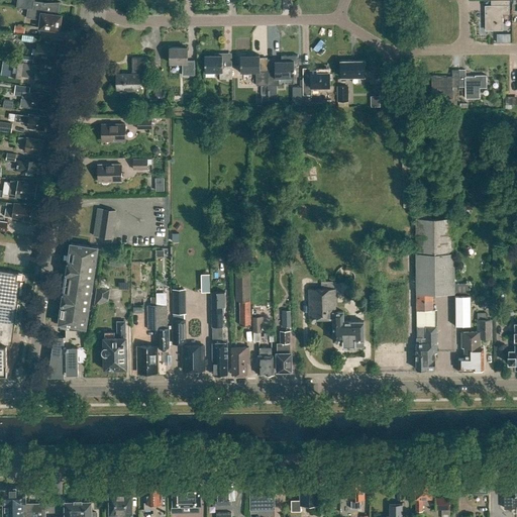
[(27,9),(26,18),(41,20),(40,27),(59,30),(61,16),(58,15),(60,2),(46,3),(34,1),(32,9),(27,9)]
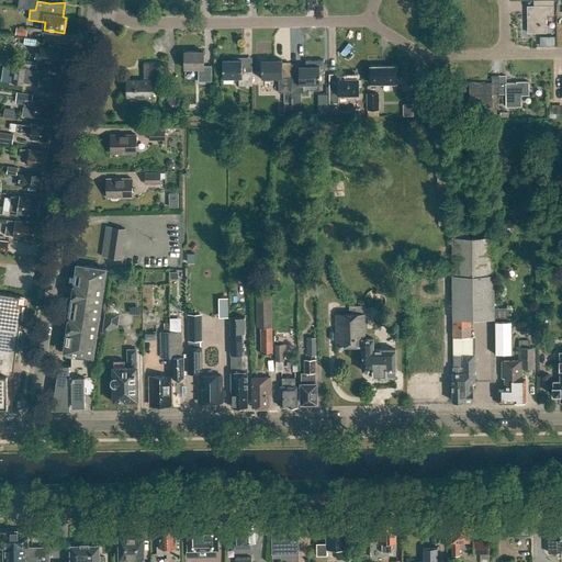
[(546,32),(544,14),(552,14),(552,1),(548,1),(534,1),(534,12),(528,12),(529,32),(546,32)]
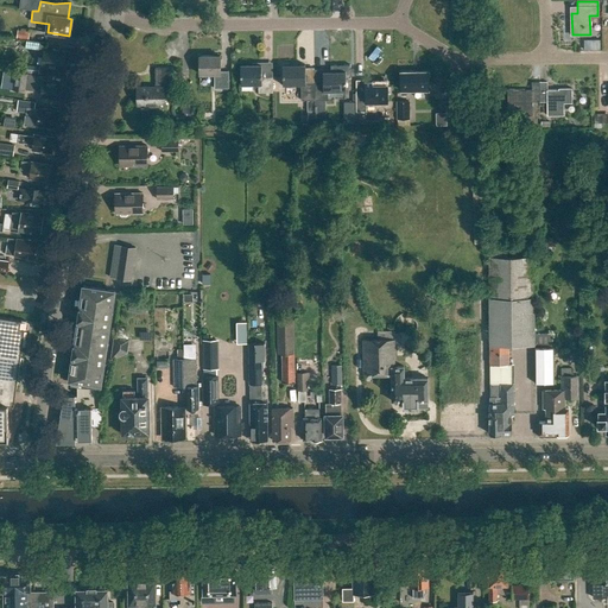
[(30,32),(18,30),(17,38),(29,39),(30,32)]
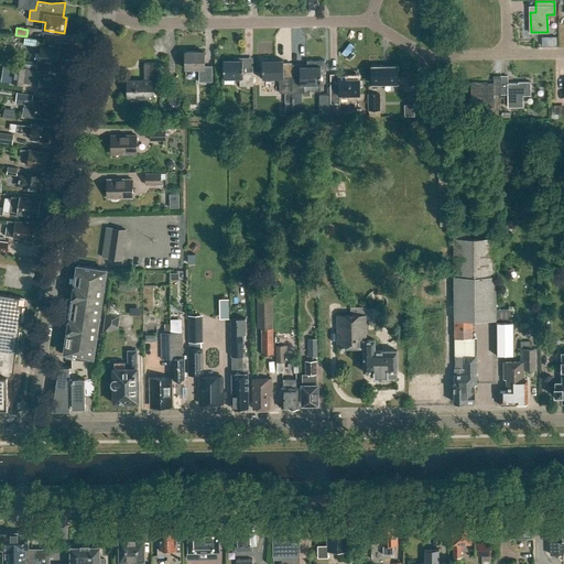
[(40,53),(39,62),(60,65),(62,49),(41,45),(42,40),(24,38),(23,45),(35,47),(35,53),(40,53)]
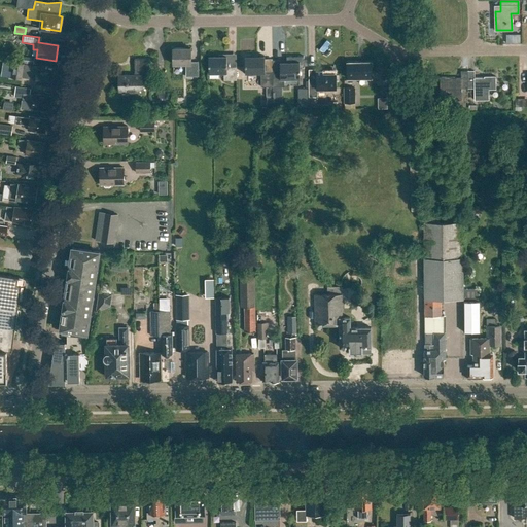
[(191,48),(174,48),(174,65),(186,65),(186,77),(199,77),(199,62),(191,62),(191,48)]
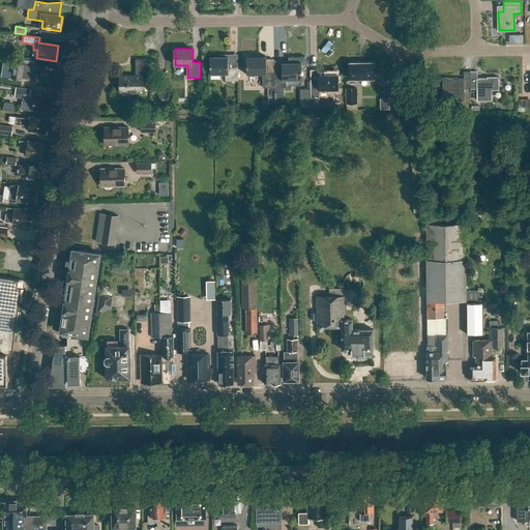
[(273,72),(273,88),(285,88),(285,82),(301,81),(301,69),(306,69),(305,57),(289,58),(289,63),(282,63),(283,72),(273,72)]
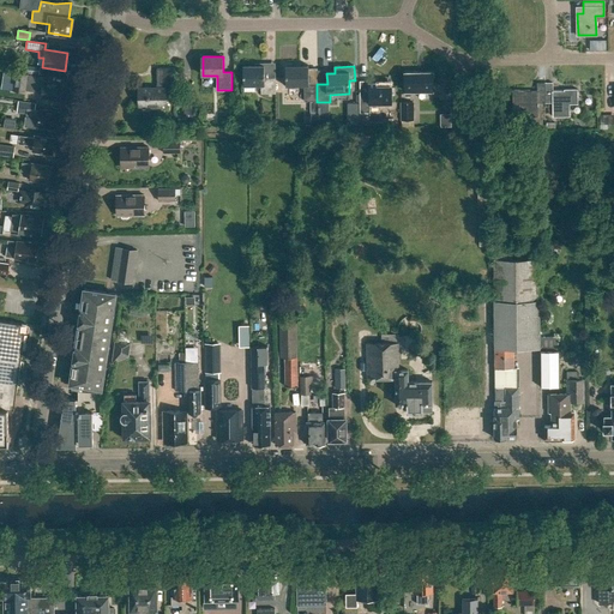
[(264,67),(242,67),(242,85),(260,85),(260,95),(275,94),(275,79),(265,79),(264,67)]
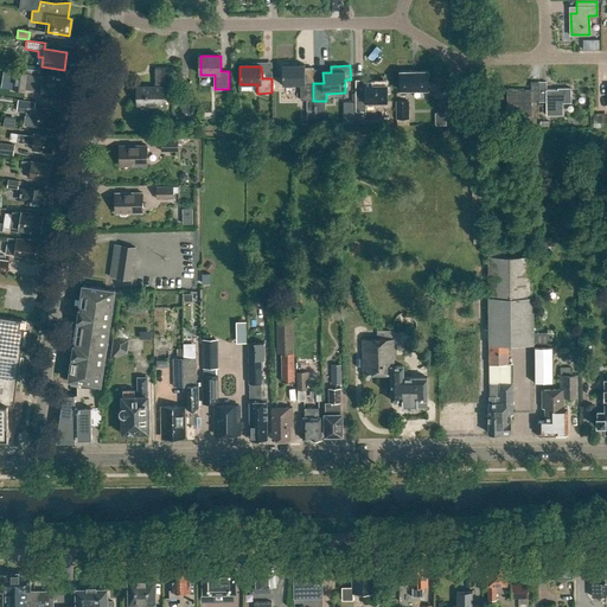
[(305,66),(282,66),(282,78),(282,87),(300,87),(300,101),(313,101),(313,83),(305,83),(305,66)]
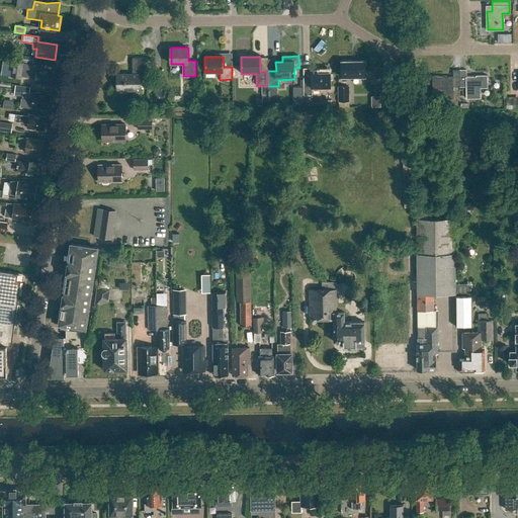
[(141,80),(149,80),(149,59),(132,59),(132,75),(116,75),(116,91),(142,91),(141,80)]
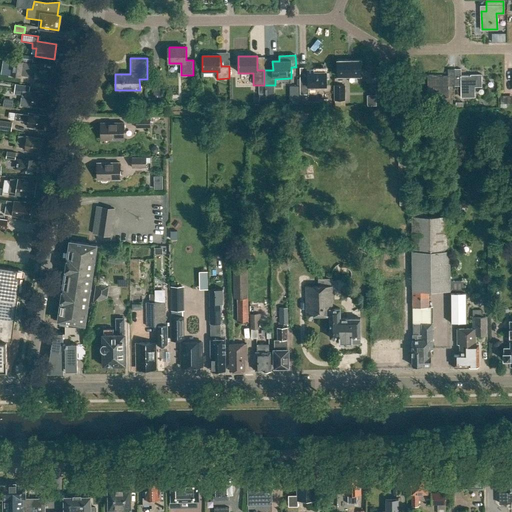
[(12,61),(10,75),(21,77),(23,62),(12,61)]
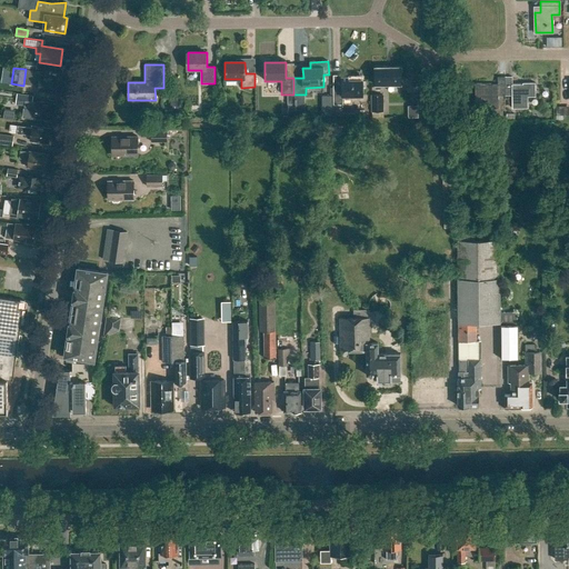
[(401,68),(376,68),(376,89),(381,88),(380,86),(401,86),(401,68)]
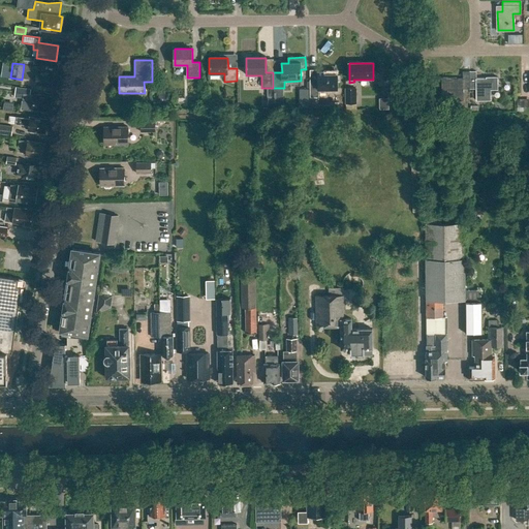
[(24,69),(23,78),(35,79),(35,84),(52,87),(54,73),(44,71),(44,70),(37,69),(37,70),(24,69)]
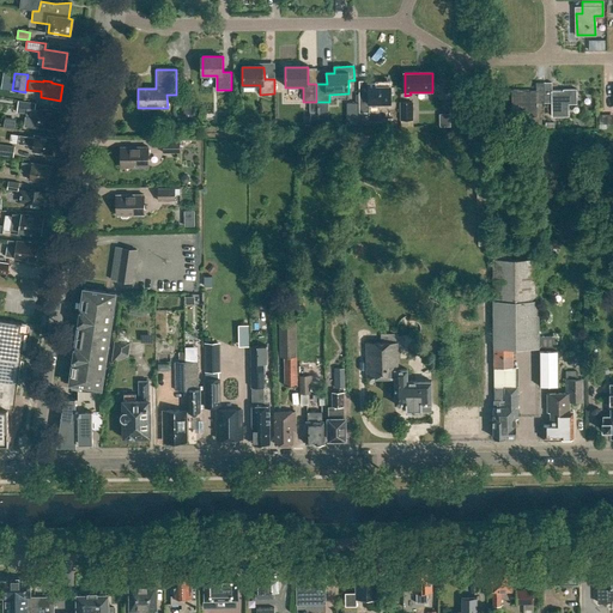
[(538,117),(538,103),(545,103),(545,83),(538,83),(538,91),(526,91),(526,90),(513,90),(513,104),(521,104),(521,117),(538,117)]
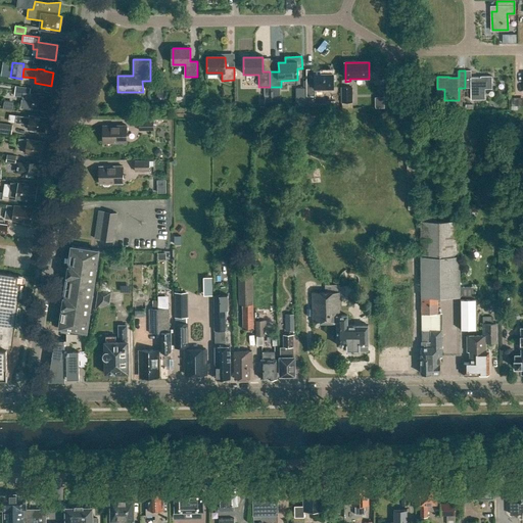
[(492,77),(481,77),(481,78),(472,78),(472,70),(465,70),(465,88),(471,88),(471,100),(485,100),(485,89),(492,89),(492,77)]
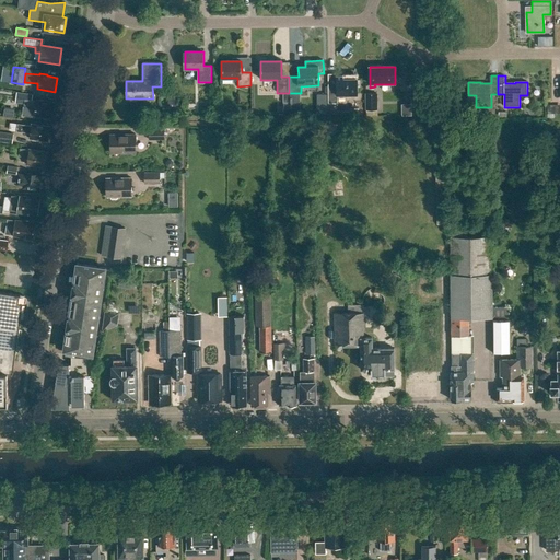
[(336,86),(328,86),(328,104),(338,104),(338,103),(347,103),(347,97),(358,97),(358,80),(342,80),(342,78),(336,78),(336,86)]
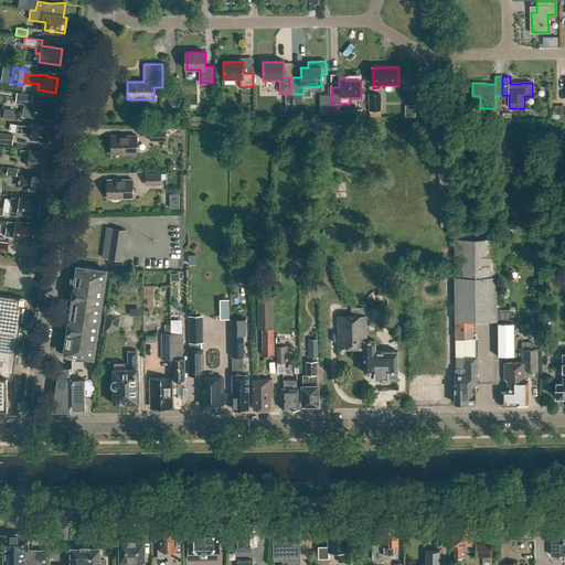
[(33,95),(17,93),(16,104),(23,105),(23,108),(34,109),(33,116),(53,119),(54,109),(53,109),(53,104),(43,103),(43,102),(35,100),(35,102),(32,102),(33,95)]
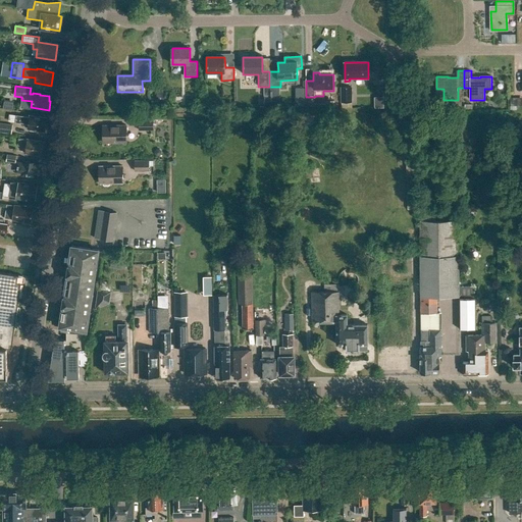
[(353,102),(353,87),(341,87),(341,102),(353,102)]
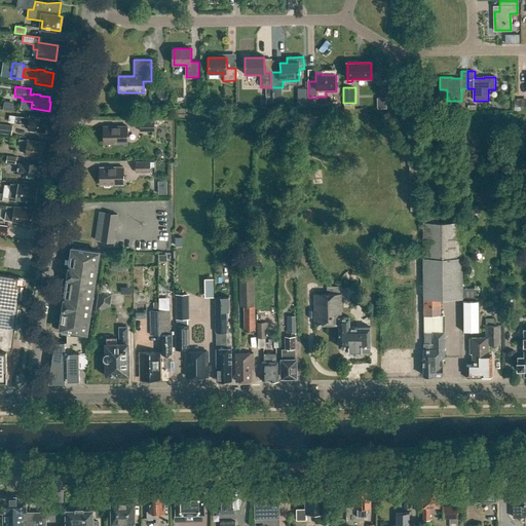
[(28,125),(28,130),(45,133),(47,119),(30,116),(29,118),(16,116),(15,123),(28,125)]
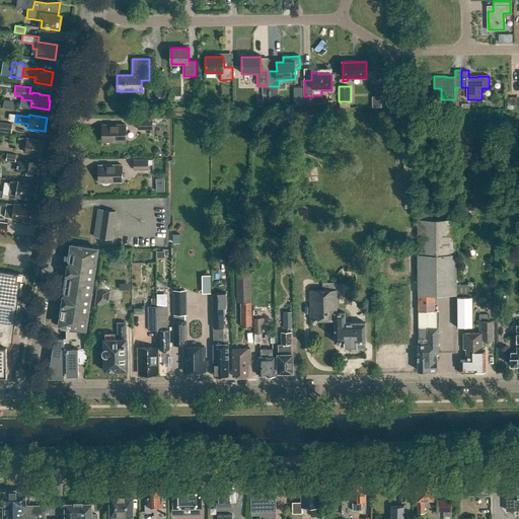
[(139,130),(152,130),(152,121),(139,121),(139,130)]
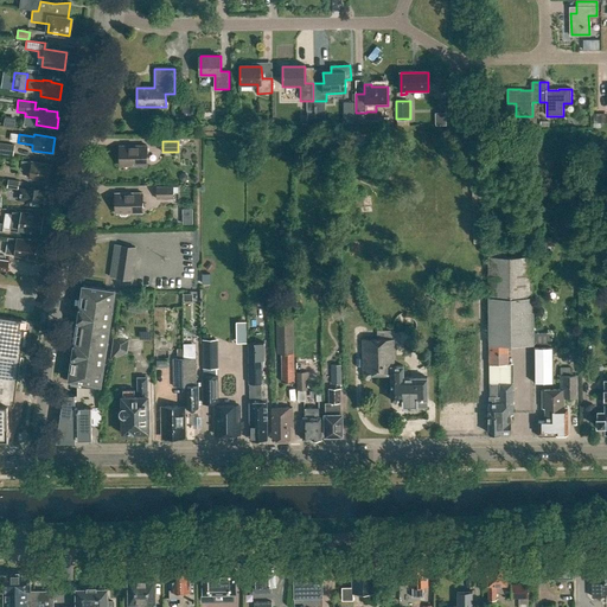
[(0,153),(13,155),(14,145),(0,142),(0,153)]
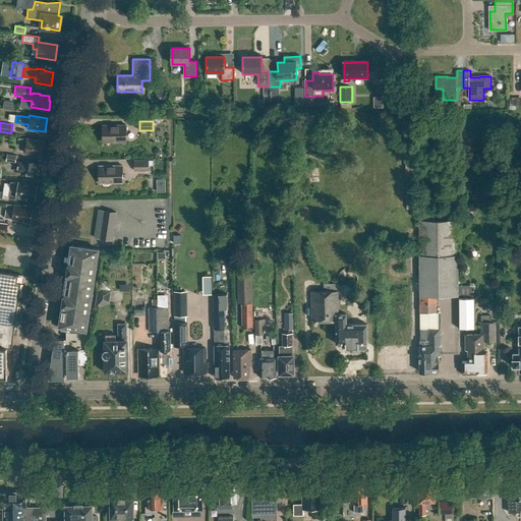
[(126,125),(103,125),(103,142),(126,142),(126,125)]
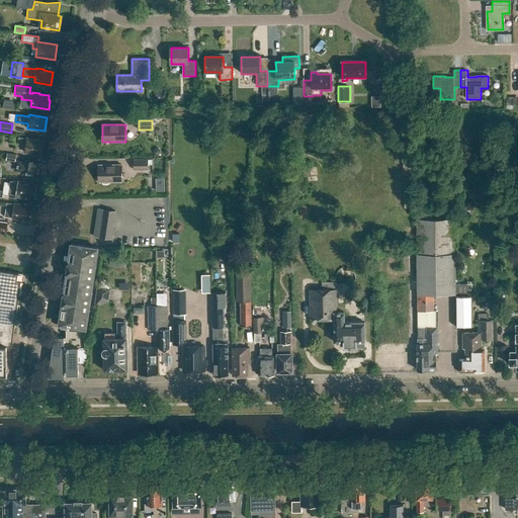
[(25,146),(24,152),(40,155),(41,152),(42,153),(44,148),(41,148),(42,141),(18,138),(17,145),(25,146)]
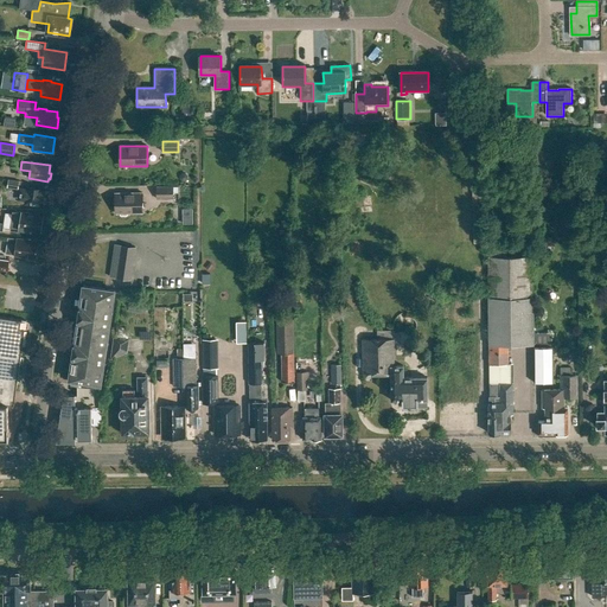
[(8,179),(7,189),(19,190),(20,181),(8,179)]
